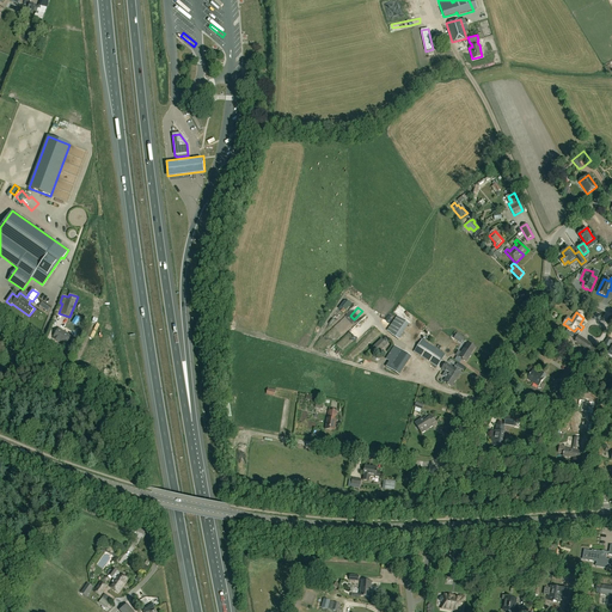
[(398,341),(409,324),(397,316),(386,331),(391,335),(398,341)]
